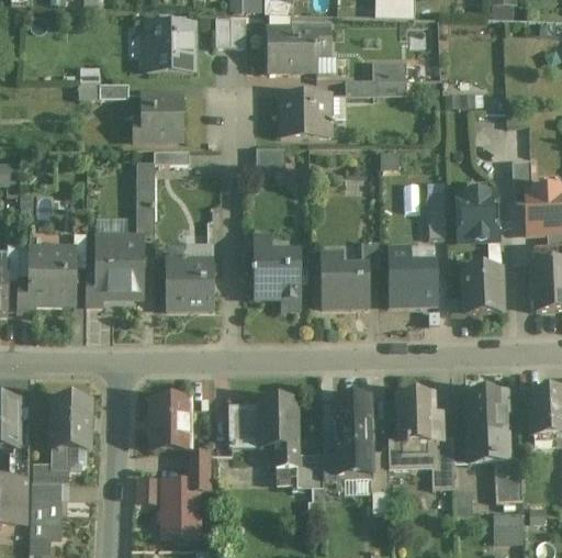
[(231,0),(231,10),(263,10),(262,0),(231,0)]
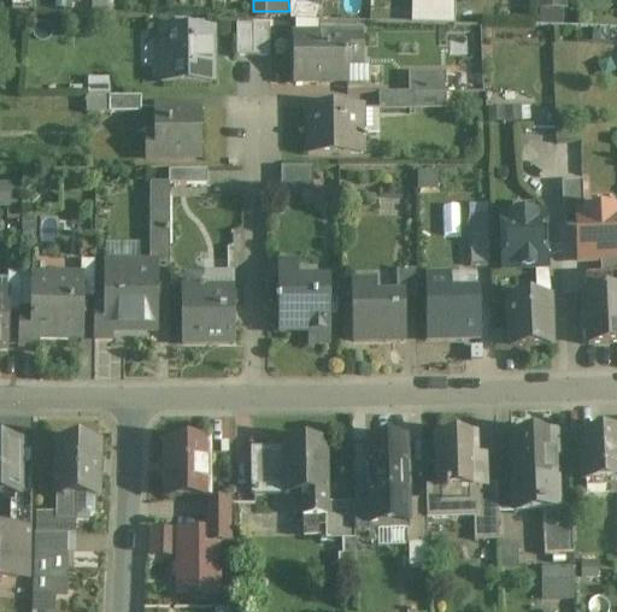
[(409,0),(409,17),(454,18),(454,0),(409,0)]
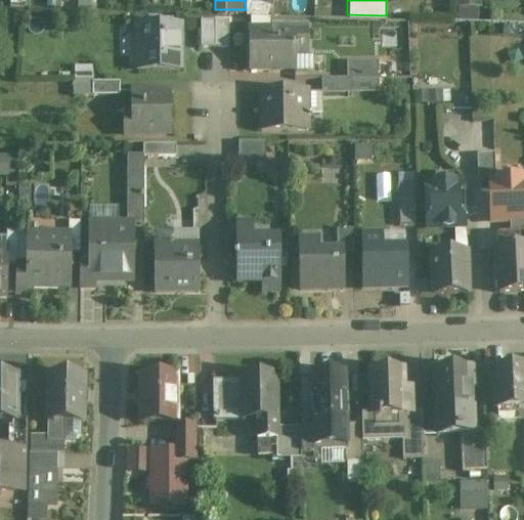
[(215,46),(215,18),(201,18),(201,46),(215,46)]
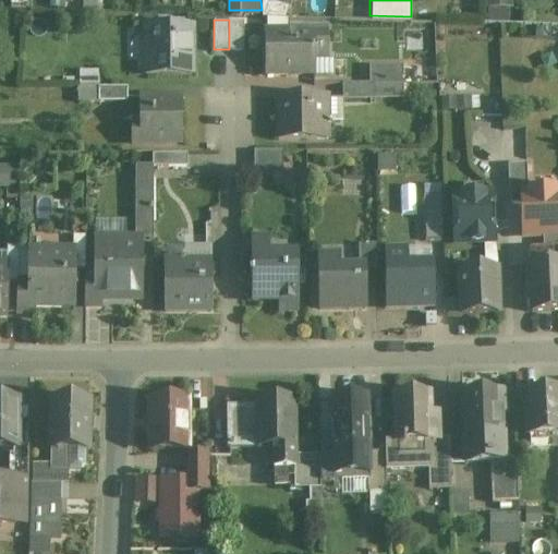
[(244,48),(243,20),(229,20),(229,49),(244,48)]
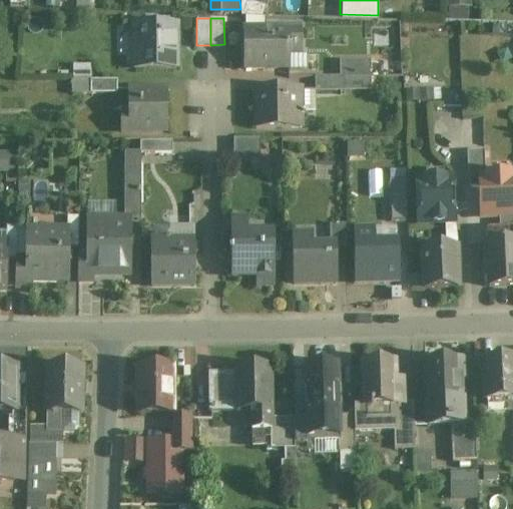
[(176,22),(134,22),(134,67),(176,66),(176,22)]
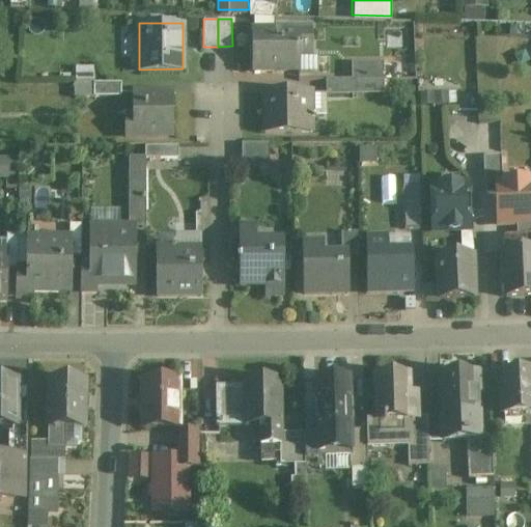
[(312,27),(252,27),(253,68),(300,68),(300,64),(312,64),(312,57),(312,27)]
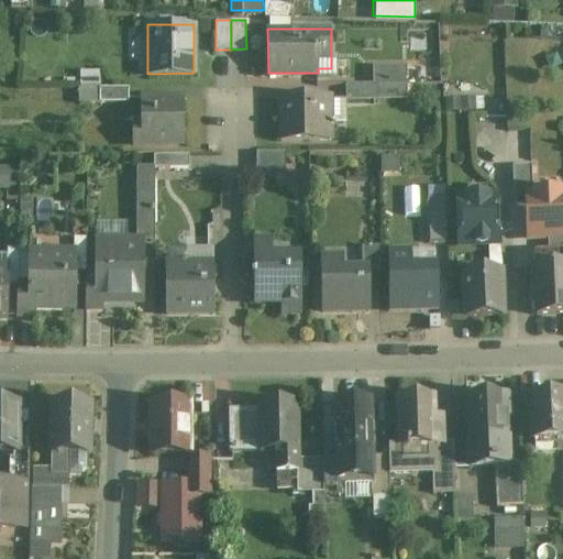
[(407,64),(373,64),(373,83),(407,83),(407,64)]
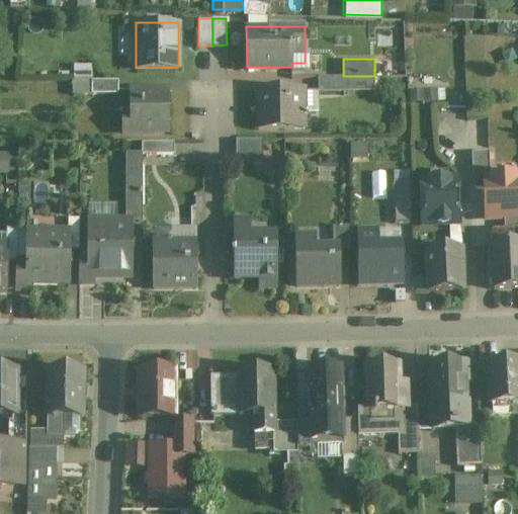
[(73,61),(73,75),(91,75),(90,61),(73,61)]
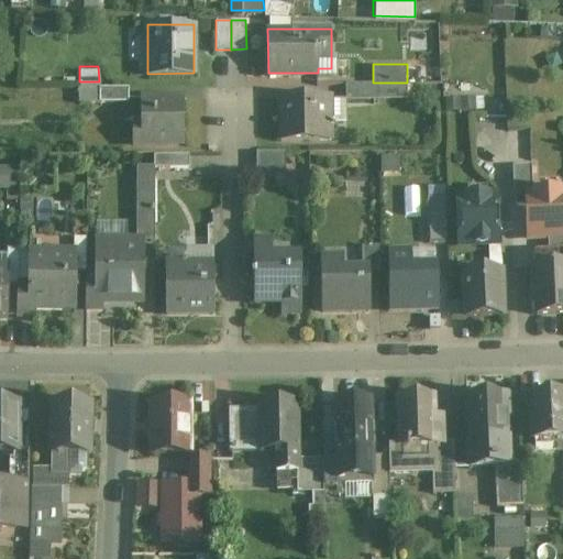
[(343,92),(343,80),(321,80),(321,92),(343,92)]
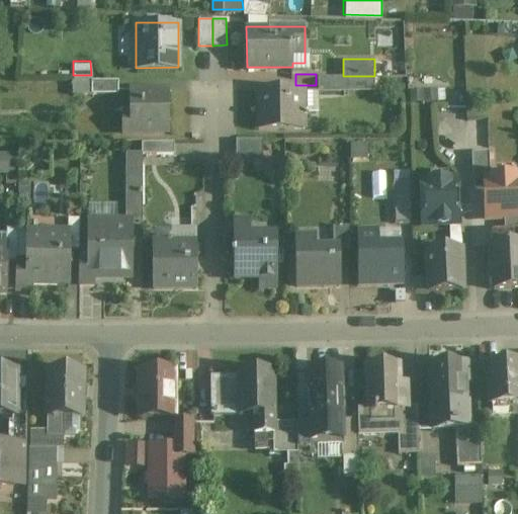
[(343,76),(318,76),(318,90),(374,90),(374,76),(343,76)]
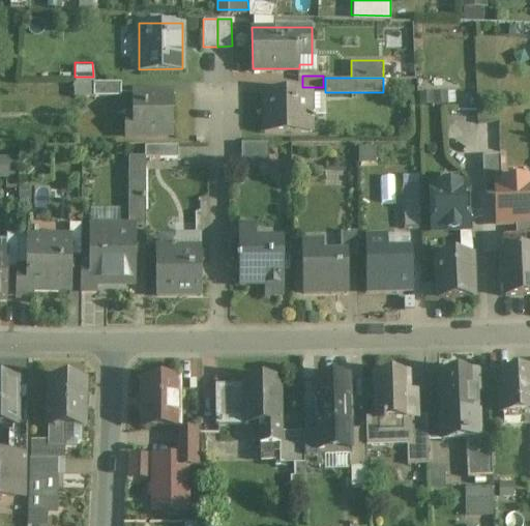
[(121,81),(93,81),(94,94),(121,94),(121,81)]
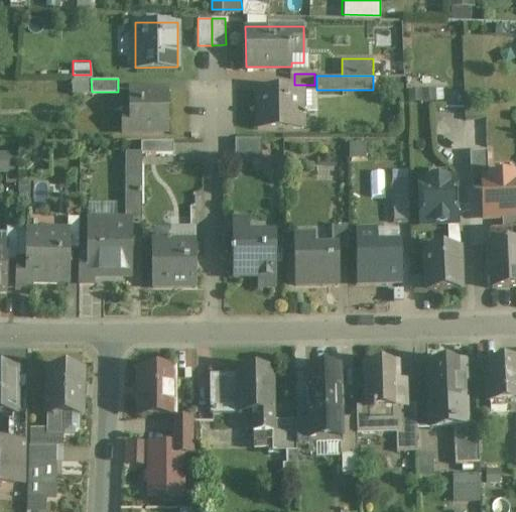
[(442,86),(408,88),(409,98),(442,97),(442,86)]
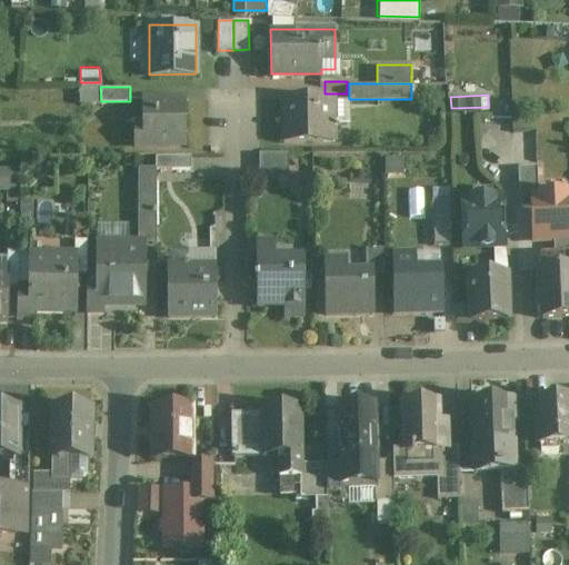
[(330,96),(282,96),(283,122),(287,122),(287,141),(335,140),(335,125),(335,120),(331,120),(330,96)]
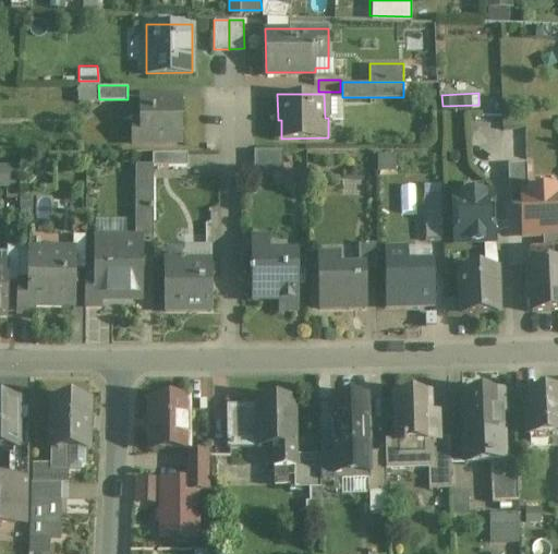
[(338,120),(338,96),(328,96),(328,94),(324,94),(325,118),(328,118),(328,122),(331,122),(331,120),(338,120)]
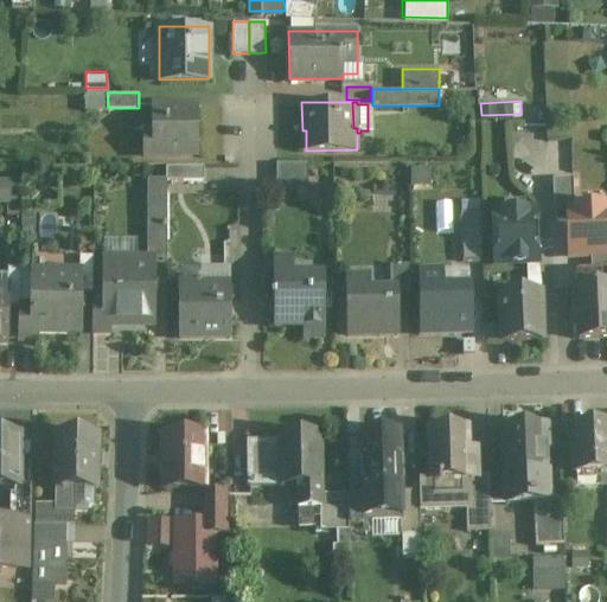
[(198,153),(197,103),(153,104),(153,132),(144,132),(144,154),(198,153)]
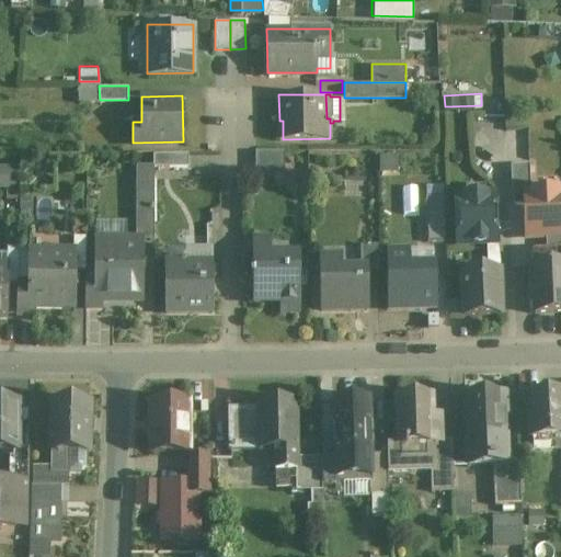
[(508,146),(530,144),(529,125),(507,127),(508,146)]
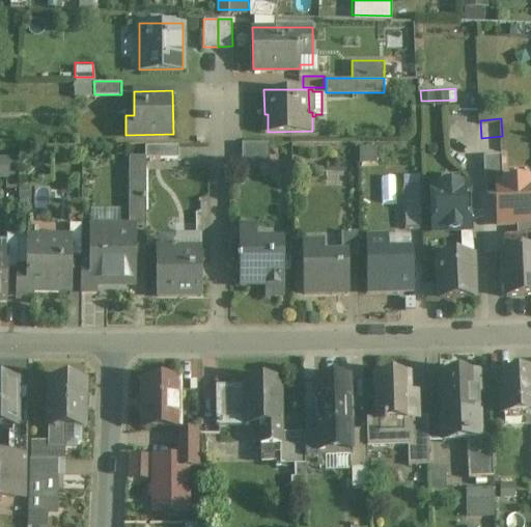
[(292,141),(242,141),(242,167),(292,167),(292,141)]
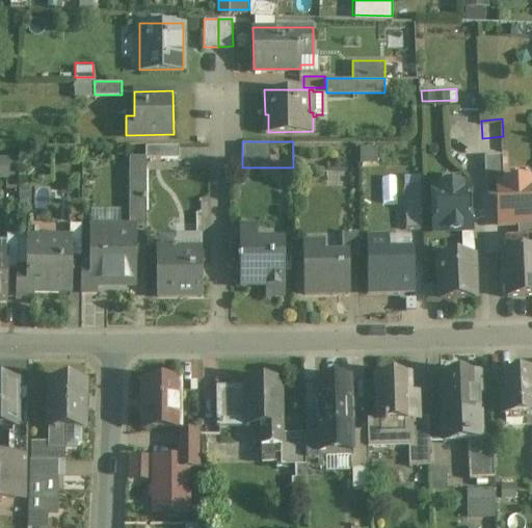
[(179,144),(145,144),(145,156),(145,157),(179,157),(179,144)]
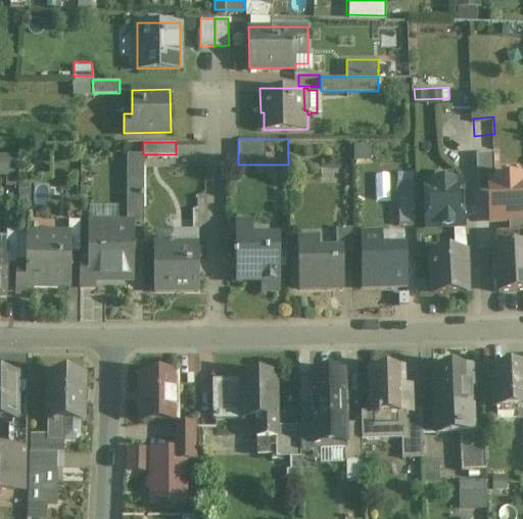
[(0,150),(0,172),(12,173),(12,151),(0,150)]
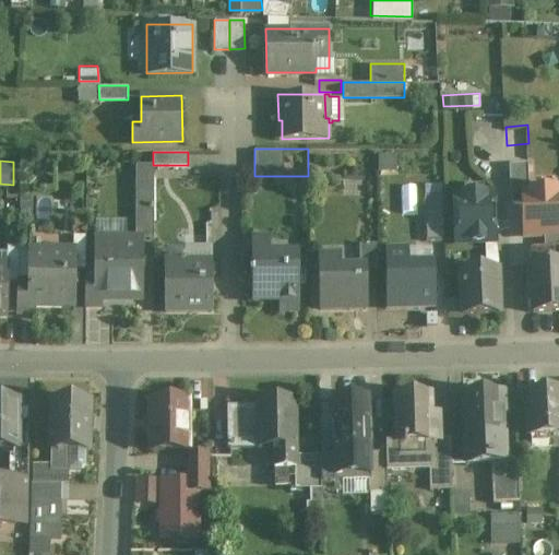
[(527,162),(509,163),(511,202),(523,201),(523,190),(528,190),(527,162)]
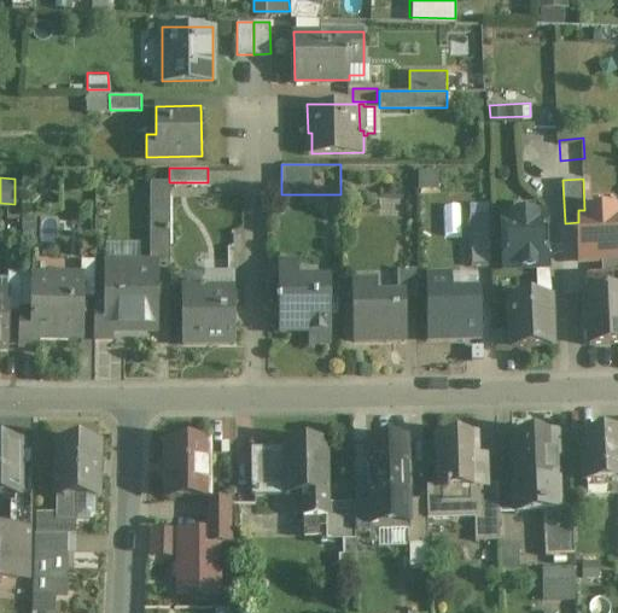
[(169,181),(152,181),(152,252),(169,252),(169,182),(169,181)]
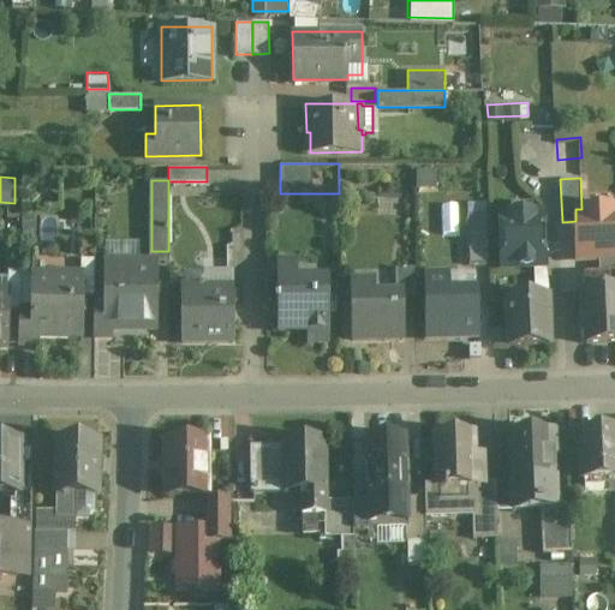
[(614,207),(581,209),(575,209),(575,221),(578,257),(598,256),(614,255),(614,207)]
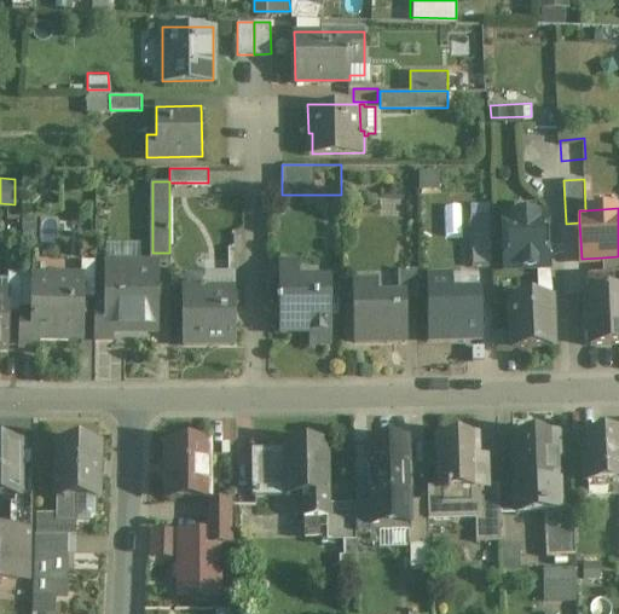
[(547,213),(503,214),(504,267),(549,266),(547,213)]
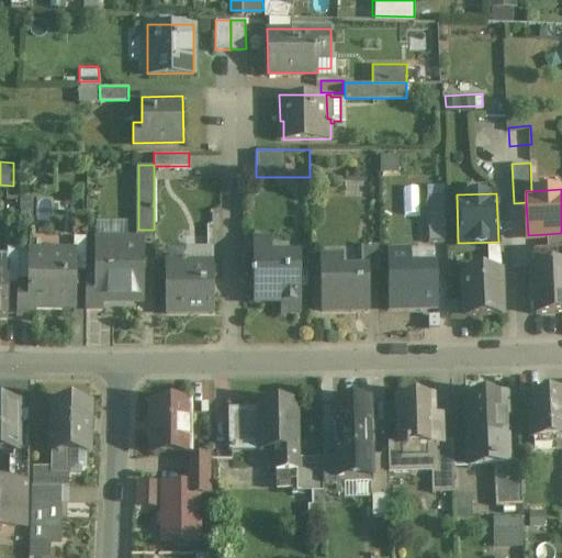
[(444,194),(427,194),(427,212),(445,212),(444,203),(444,194)]
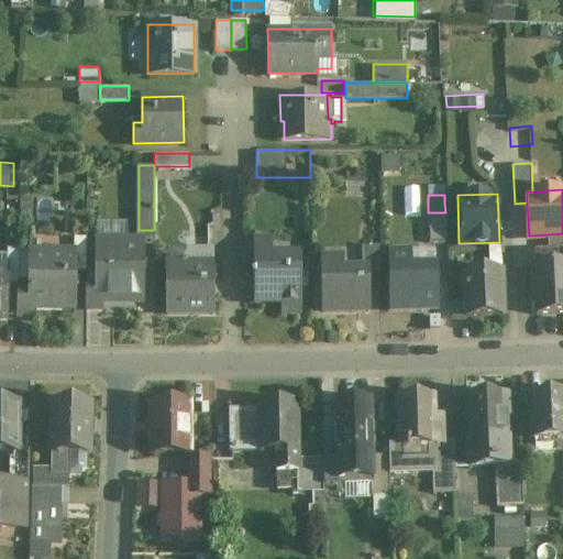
[(445,212),(428,212),(429,241),(445,240),(445,212)]
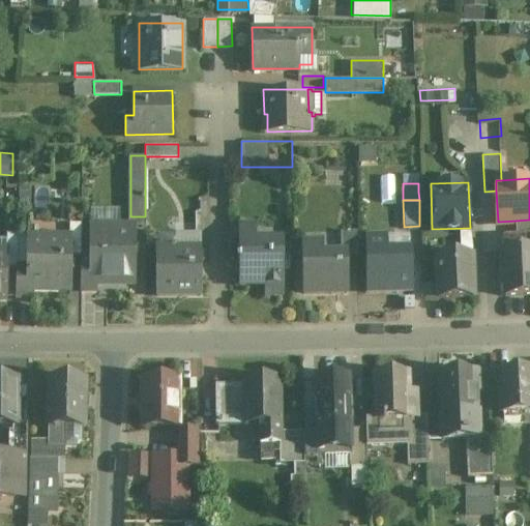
[(529,220),(516,221),(516,233),(517,234),(529,232),(529,220)]
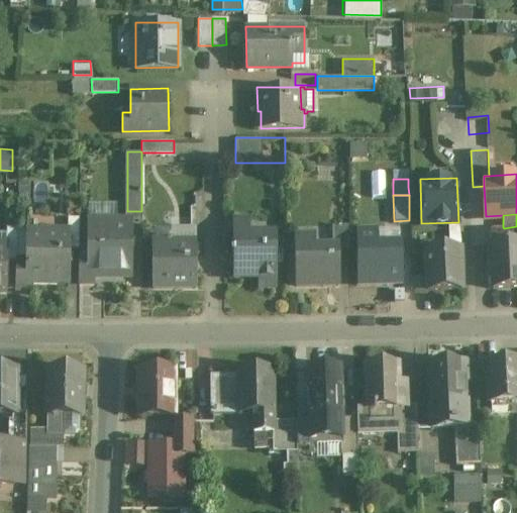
[(130,219),(88,219),(88,252),(93,252),(93,271),(109,271),(109,275),(130,275),(130,219)]
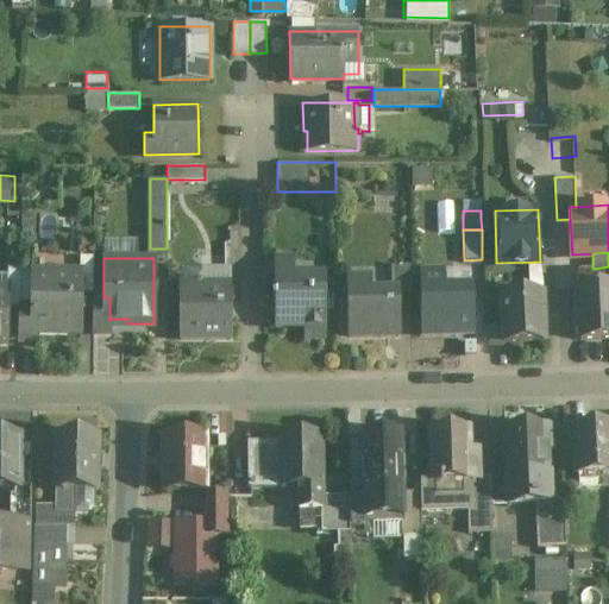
[(294,275),(293,259),(275,259),(276,326),(307,326),(307,337),(325,337),(325,275),(294,275)]
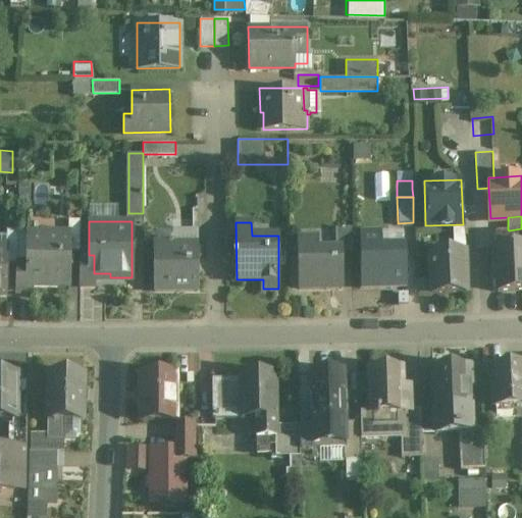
[(351,250),(351,226),(335,227),(335,248),(342,248),(342,251),(351,250)]
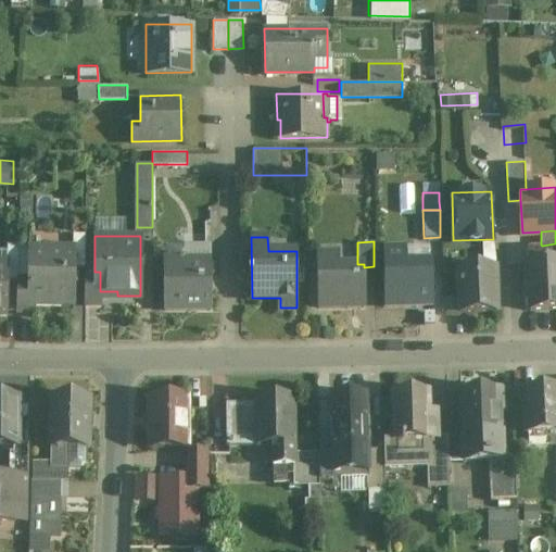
[(19,243),(8,243),(7,264),(8,264),(8,271),(8,277),(19,277),(19,276),(19,243)]
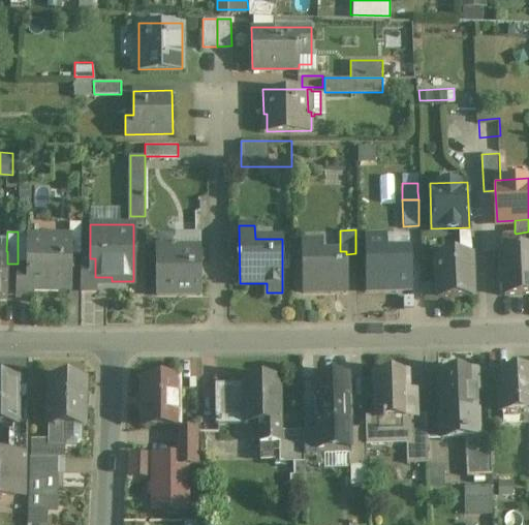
[(49,233),(28,232),(27,263),(27,287),(34,287),(70,288),(71,239),(49,239),(49,233)]
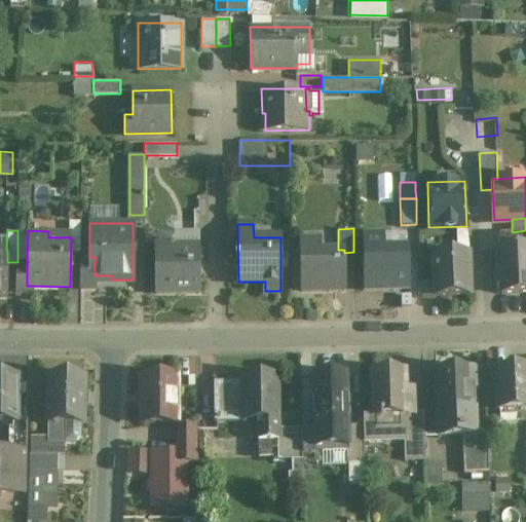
[(525,230),(513,232),(514,245),(525,244),(525,230)]
